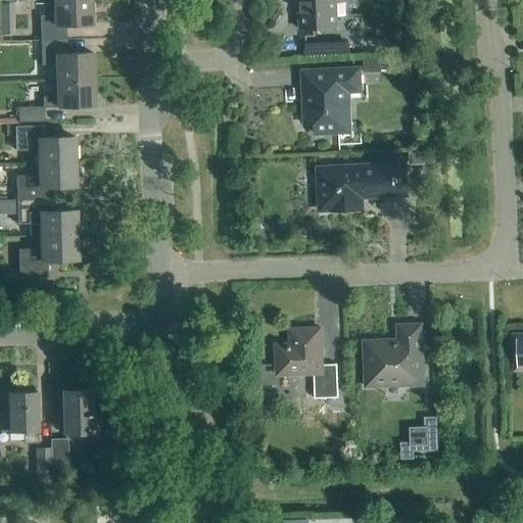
[(41,41),(65,40),(65,27),(91,26),(90,0),(53,0),(54,16),(40,16),(41,41)]
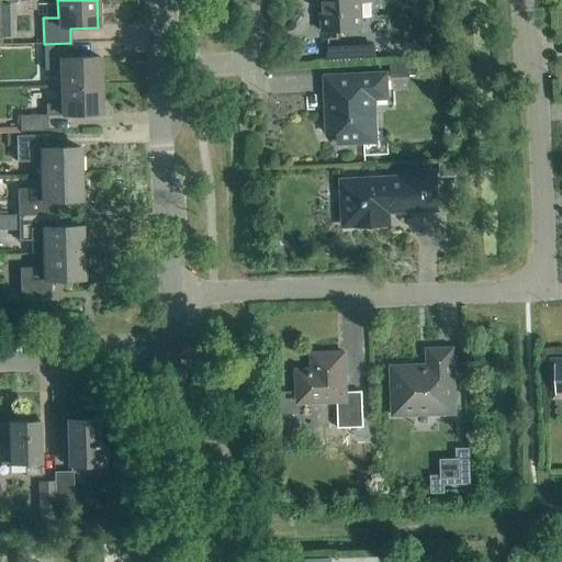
[(370,18),(369,0),(319,0),(321,2),(324,2),(324,17),(322,20),(322,33),(362,31),(361,19),(370,18)]
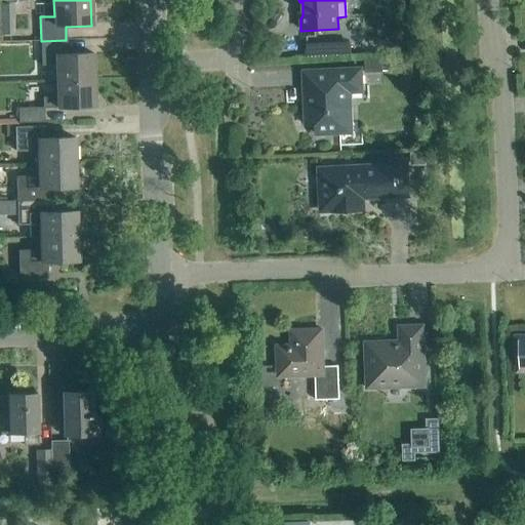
[(9,6),(0,5),(0,36),(10,36),(9,6)]
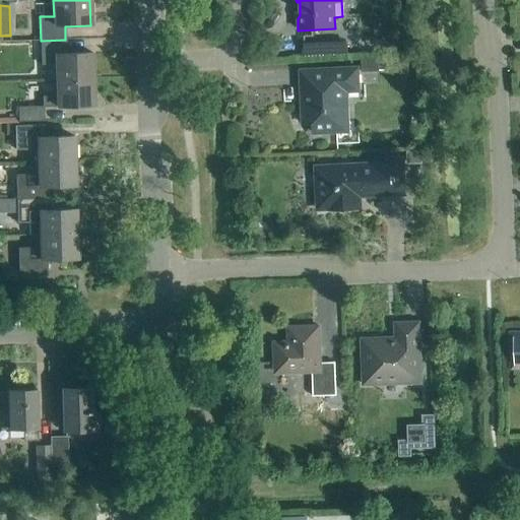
[(56,81),(92,80),(91,54),(66,55),(65,40),(41,41),(41,66),(56,65),(56,81)]
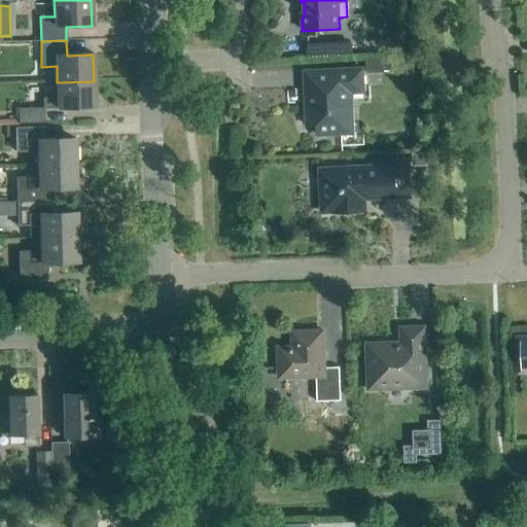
[(311,57),(356,56),(356,40),(311,42),(311,57)]
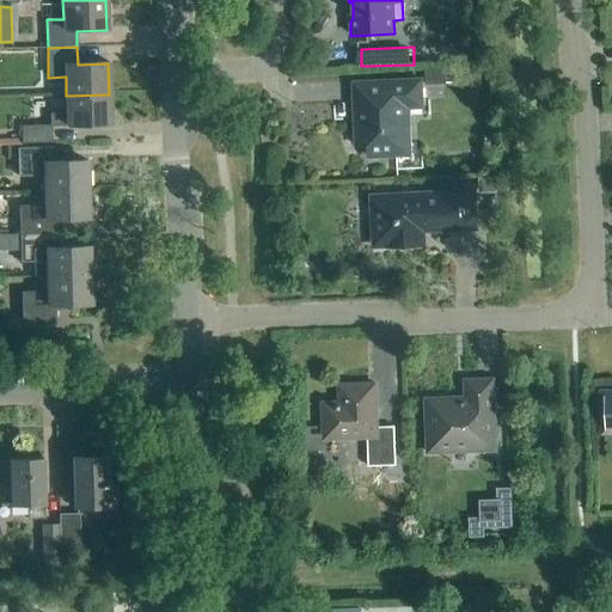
[(446,69),(446,68),(424,69),(424,85),(446,85),(446,84),(454,84),(454,69),(446,69)]
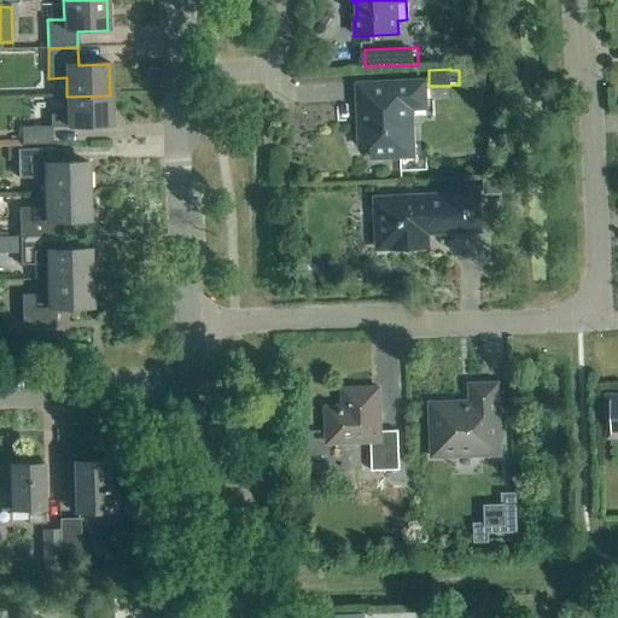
[(417,158),(414,111),(426,111),(425,81),(356,85),(359,147),(372,146),(373,159),(417,158)]
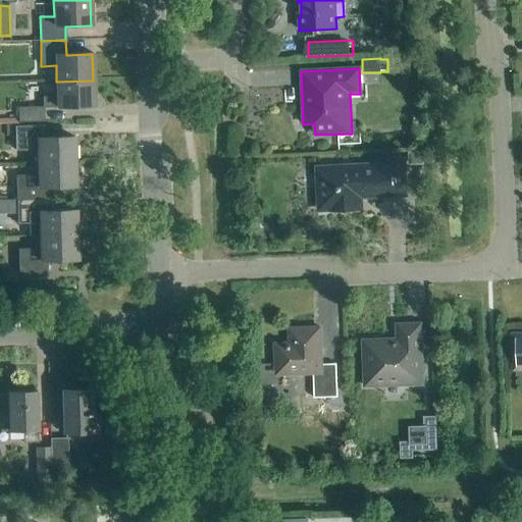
[(93,81),(56,82),(57,97),(42,98),(42,107),(17,108),(18,123),(44,122),(44,108),(94,107),(93,81)]
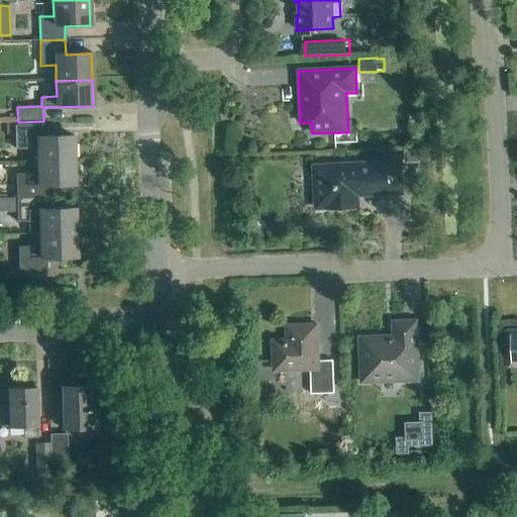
[(36,162),(74,161),(74,136),(42,137),(42,125),(14,126),(15,149),(36,149),(36,162)]
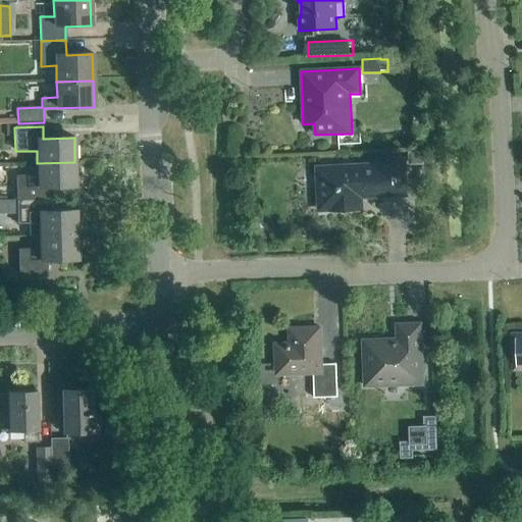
[(409,165),(423,164),(422,152),(408,153),(409,165)]
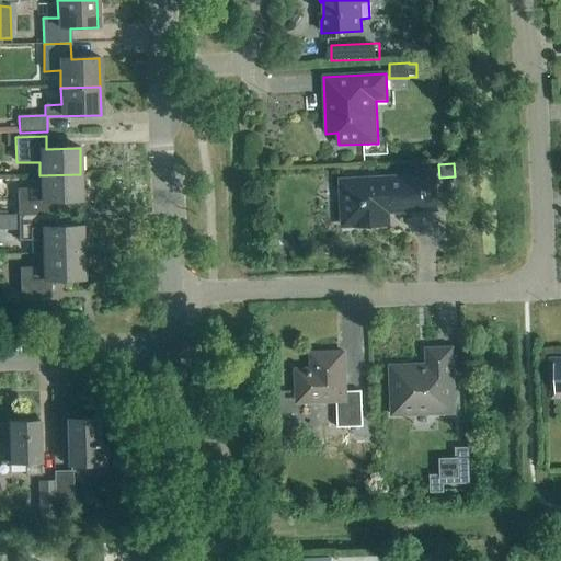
[(342,227),(354,227),(388,225),(388,213),(436,210),(434,172),(407,174),(407,178),(340,181),(342,227)]
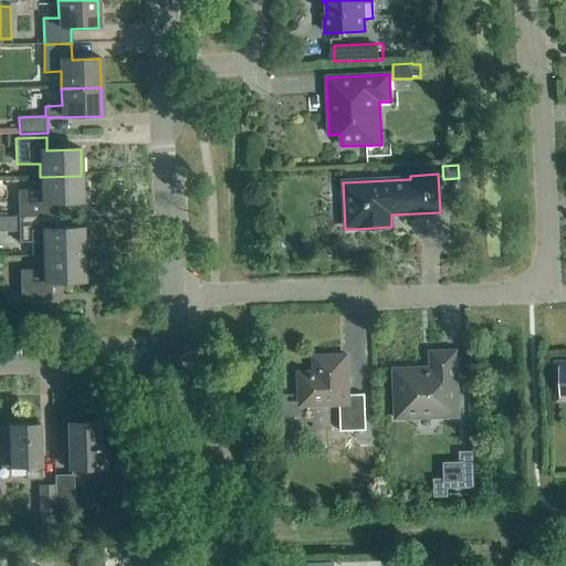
[(18,218),(56,217),(56,203),(82,202),(81,176),(40,177),(41,191),(17,191),(18,218)]
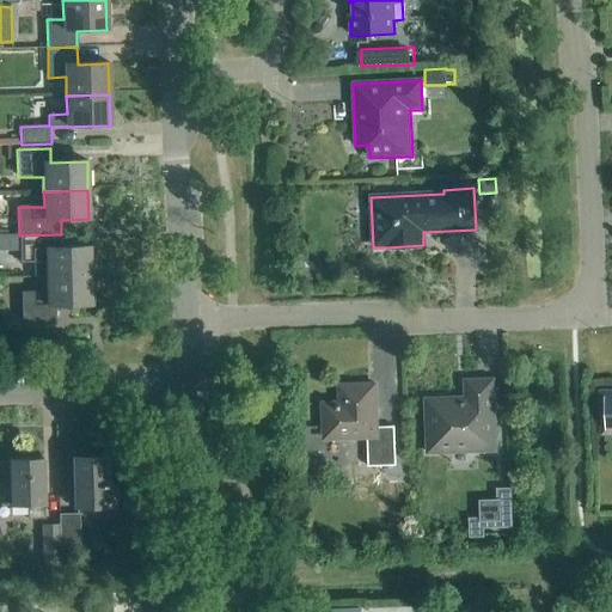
[(46,277),(90,276),(90,248),(61,249),(61,234),(19,236),(0,236),(0,252),(19,252),(20,263),(46,263),(46,277)]
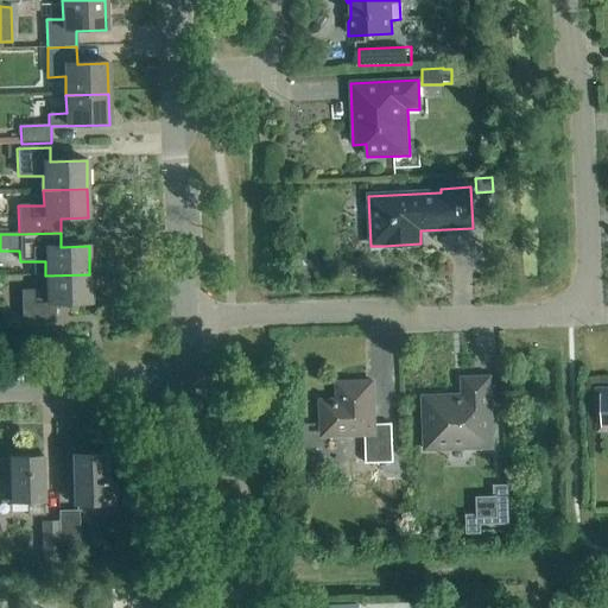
[(89,274),(45,276),(45,291),(20,291),(21,320),(55,318),(55,304),(90,303),(89,274)]
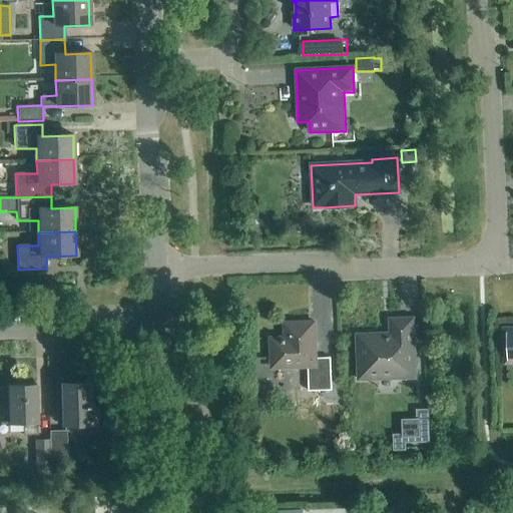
[(358,380),(415,378),(413,319),(390,320),(390,334),(361,336),(361,346),(357,346),(358,380)]
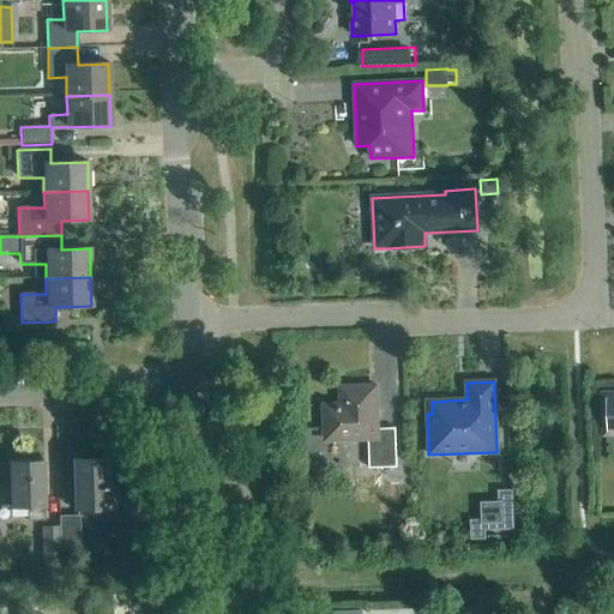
[(378,429),(377,386),(339,387),(341,404),(323,405),(324,432),(342,431),(342,441),(368,440),(368,469),(397,468),(395,428),(378,429)]
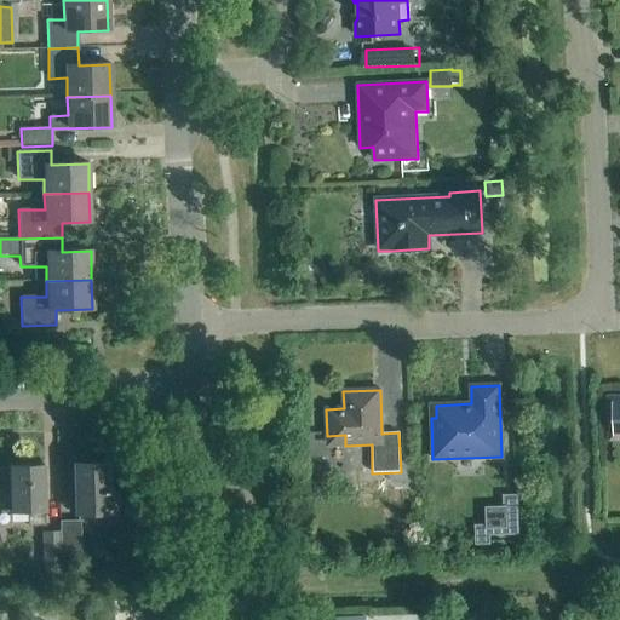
[(108,493),(107,464),(74,465),(75,515),(118,514),(118,493),(108,493)]
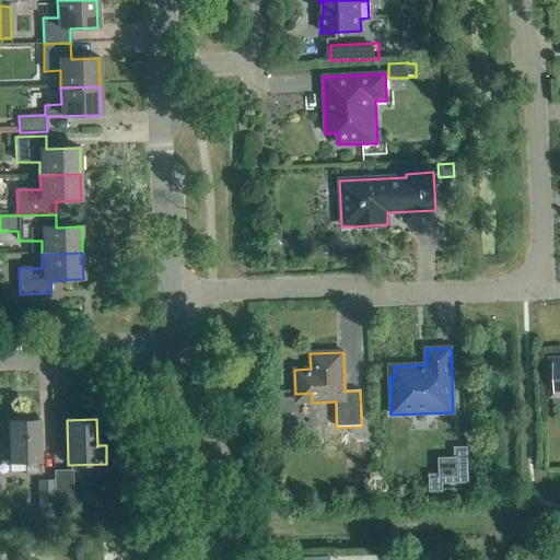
[(41,475),(39,463),(38,421),(8,421),(9,463),(24,463),(25,476),(41,475)]
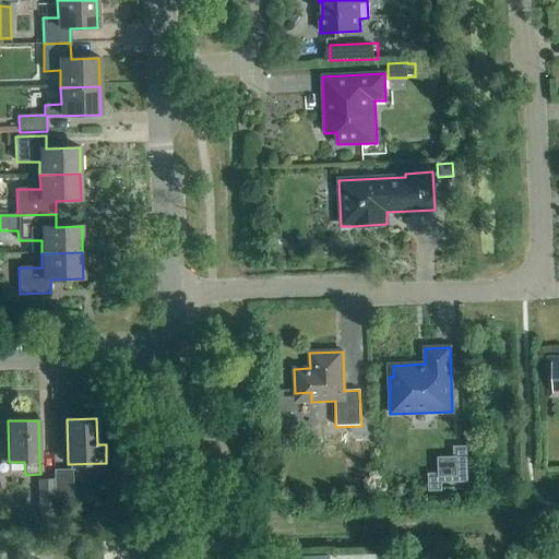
[(462,442),(449,443),(449,456),(452,456),(453,472),(463,472),(462,442)]
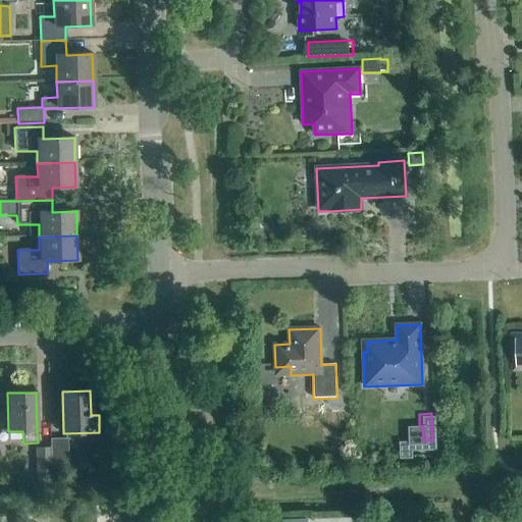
[(51,470),(68,469),(67,438),(50,439),(51,470)]
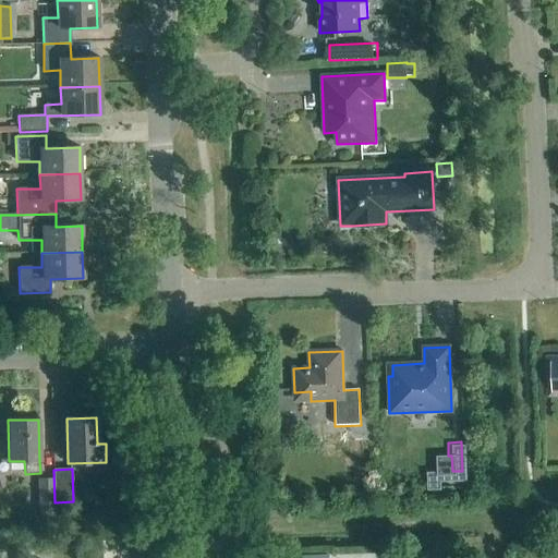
[(437,486),(436,470),(423,470),(424,487),(437,486)]
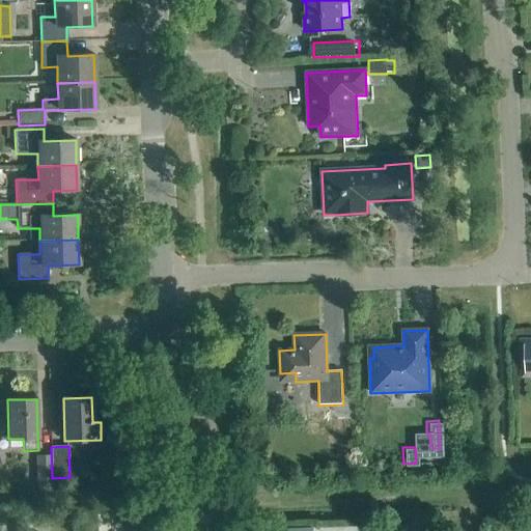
[(38,492),(53,492),(50,455),(35,456),(38,492)]
